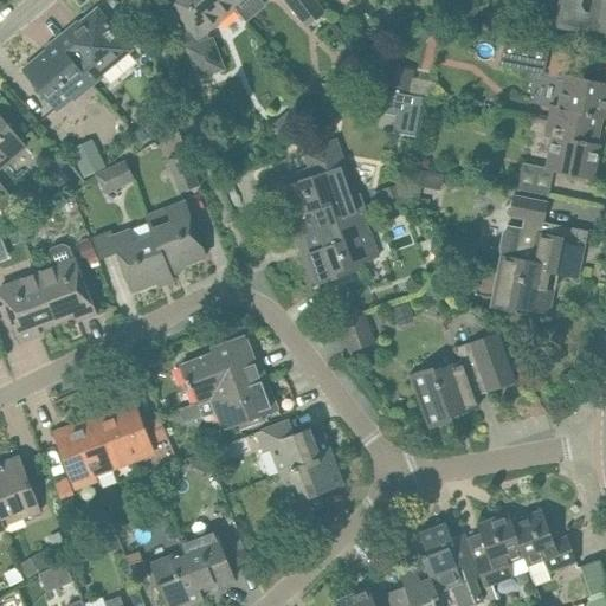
[(184,46),(197,81),(225,70),(212,36),(208,37),(206,32),(216,24),(234,8),(227,0),(179,0),(172,7),(191,30),(182,37),(186,46),(184,46)]
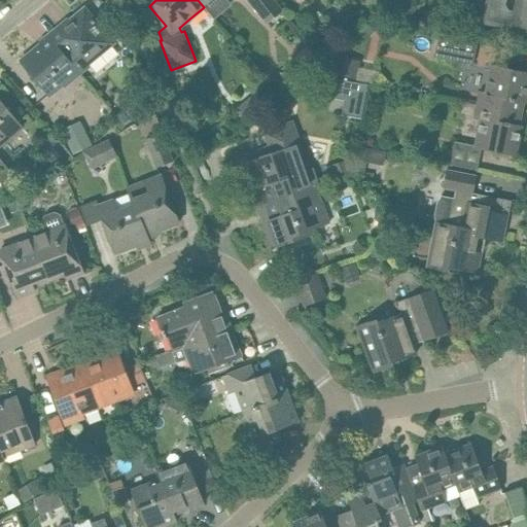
[(248,0),(267,22),(281,10),(273,0),(248,0)]
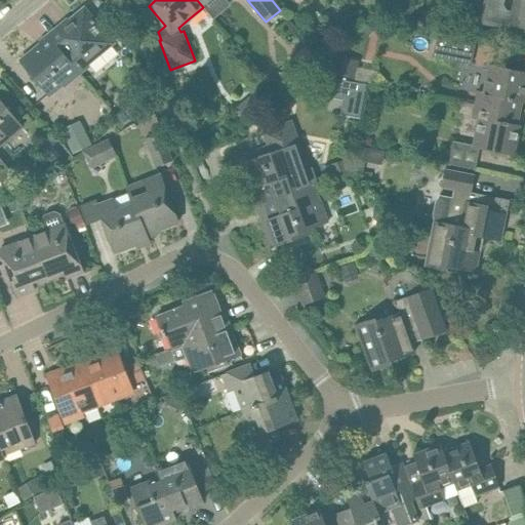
[(524,0),(487,0),(486,9),(492,21),(524,28),(524,0)]
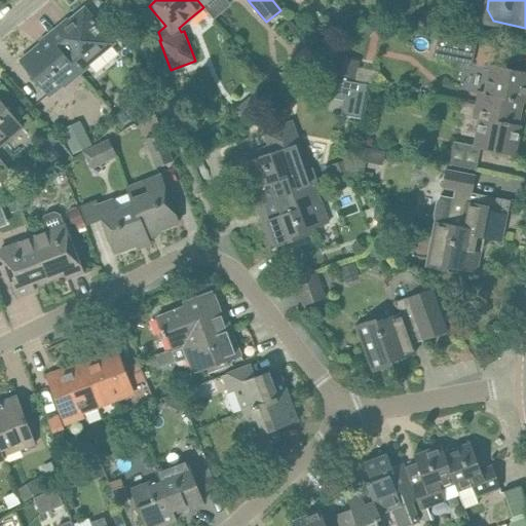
[(97,55),(113,43),(84,8),(49,37),(78,72),(97,55)]
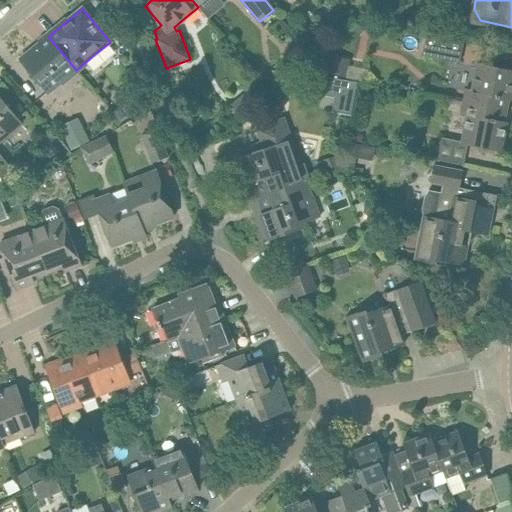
[(353,30),(359,36),(369,26),(363,20),(353,30)]
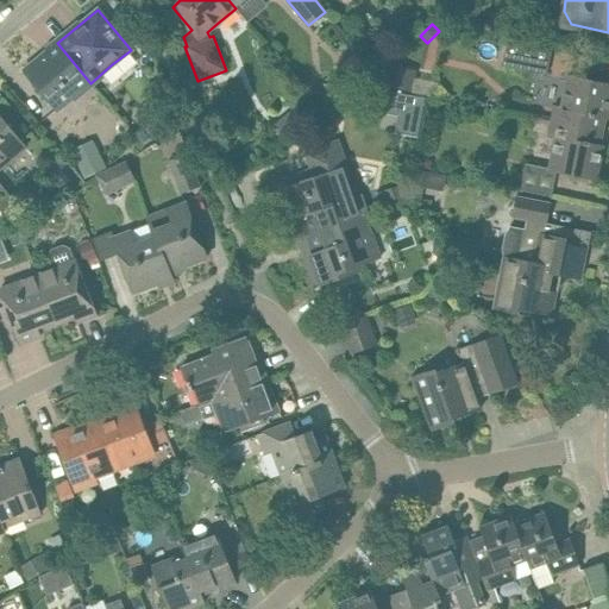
[(552,46),(507,37),(501,66),(546,75),(552,46)]
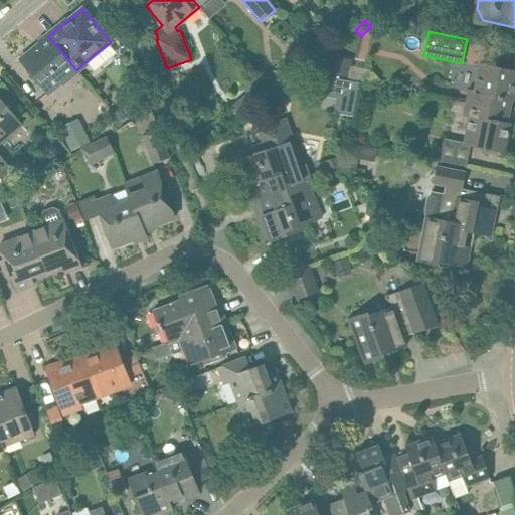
[(76,70),(48,36),(20,59),(48,94),(76,70)]
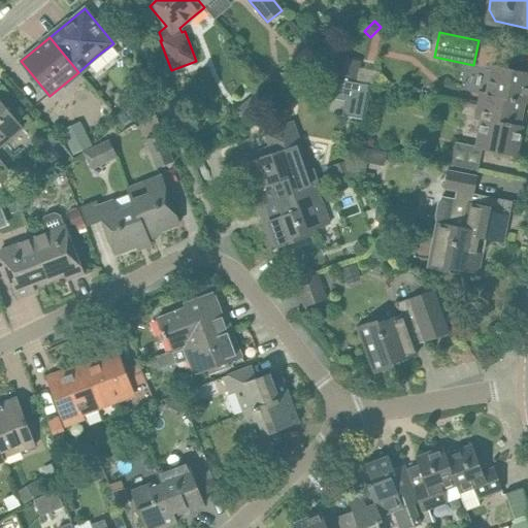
[(345,78),(357,80),(361,62),(333,57),(330,75),(345,78)]
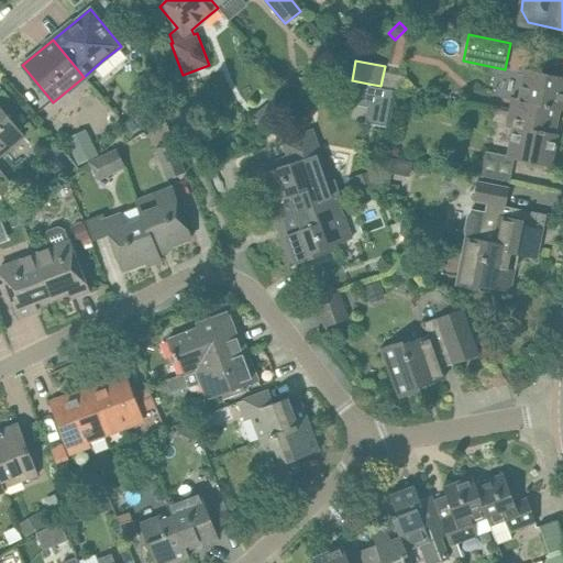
[(547,75),(525,70),(519,99),(512,98),(509,112),(529,116),(556,121),(559,108),(562,109),(562,105),(562,77),(558,77),(547,75)]
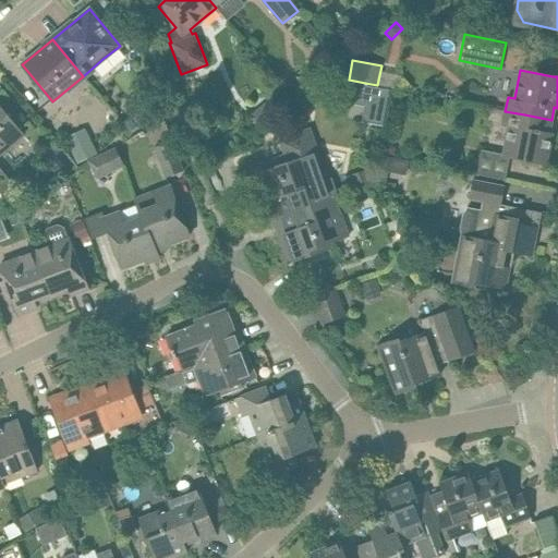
[(336,80),(332,98),(366,105),(364,120),(383,123),(389,89),(336,80)]
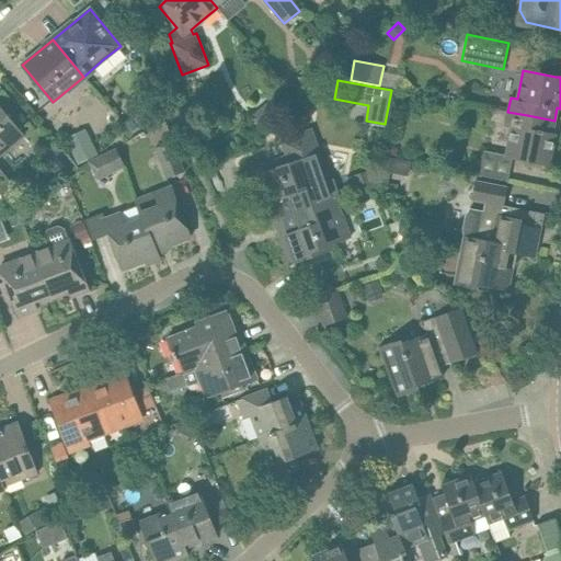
[(273,117),(290,103),(279,91),(263,106),(273,117)]
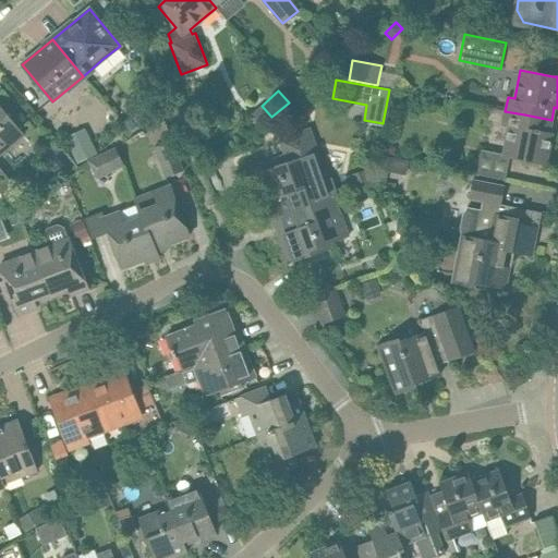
[(0,155),(24,135),(9,114),(0,104),(0,155)]
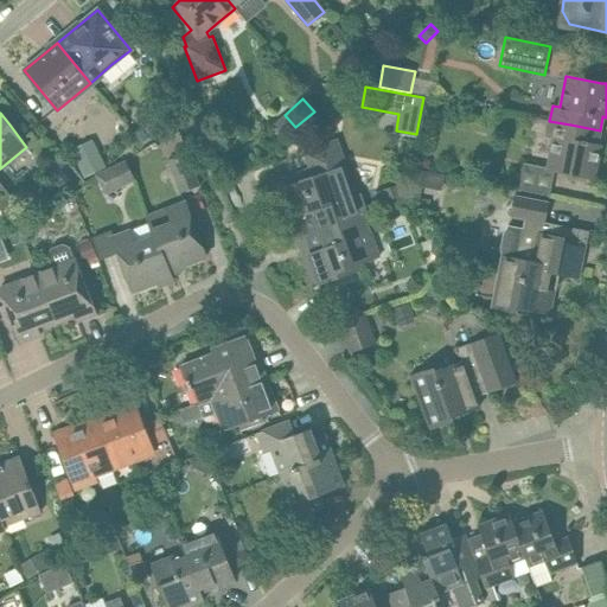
[(598,145),(600,131),(570,125),(549,121),(547,136),(553,138),(547,170),(555,171),(570,173),(594,178),(600,145),(598,145)]
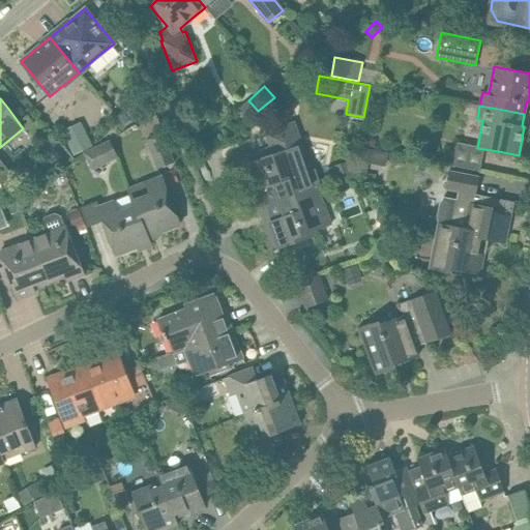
[(134,119),(125,109),(115,116),(123,127),(134,119)]
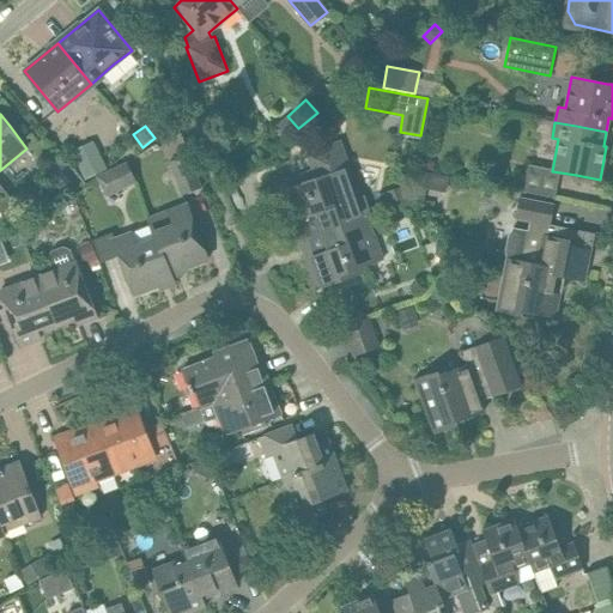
[(97,146),(77,156),(87,177),(107,168),(97,146)]
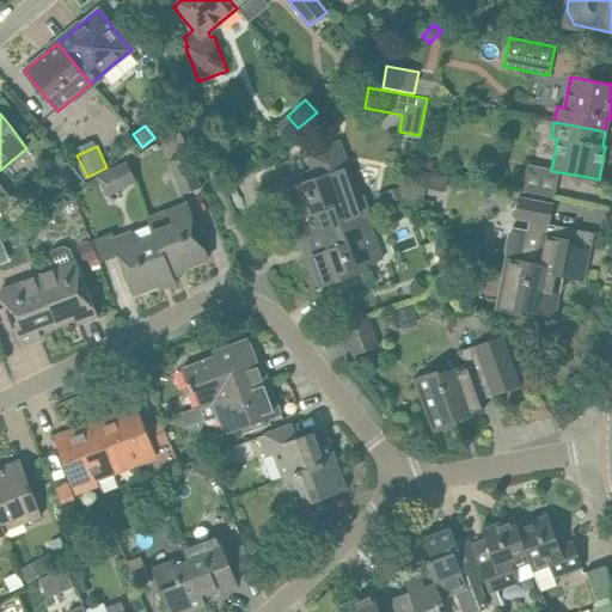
[(301,176),(279,183),(288,210),(294,208),(298,219),(317,213),(323,231),(360,218),(369,214),(363,199),(355,201),(350,187),(355,184),(342,147),(307,159),(312,171),(301,176)]
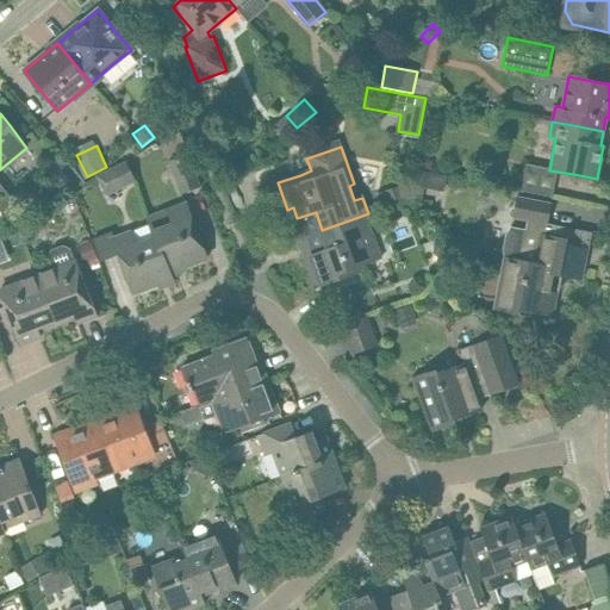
[(169,161),(181,194),(200,187),(187,154),(169,161)]
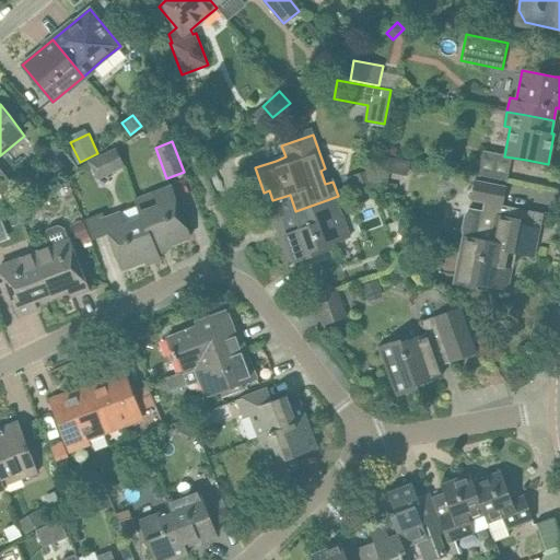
[(89,161),(97,178),(124,166),(115,148),(89,161)]
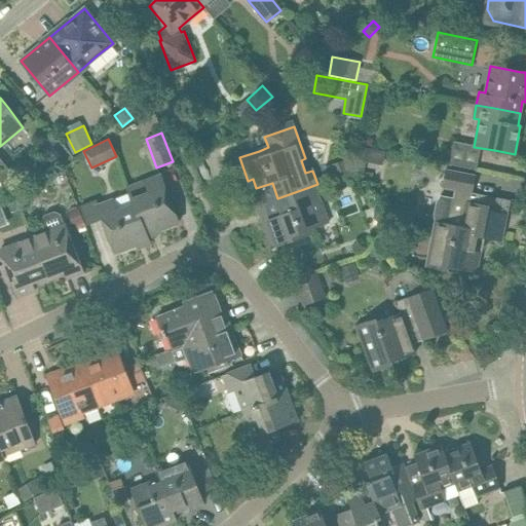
[(348,158),(324,166),(328,180),(352,172),(348,158)]
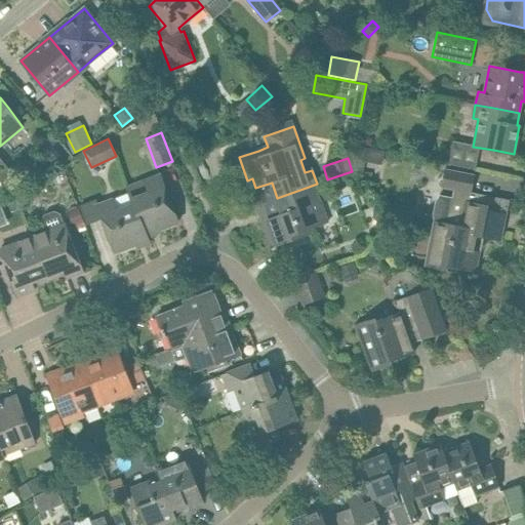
[(474,250),(476,236),(500,241),(506,212),(509,199),(471,192),(475,175),(447,170),(444,169),(440,187),(454,189),(452,197),(439,195),(439,197),(437,199),(435,203),(434,212),(433,216),(434,220),(433,227),(425,267),(438,269),(458,273),(458,269),(475,272),(479,251),(474,250)]
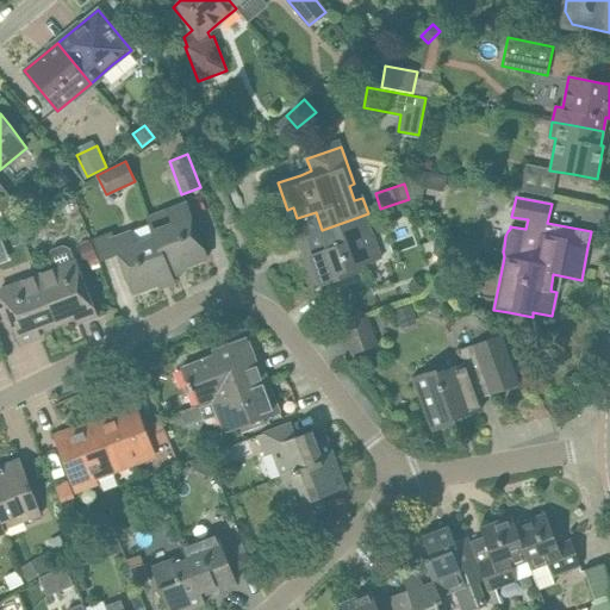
[(163,211),(149,217),(150,223),(169,272),(207,259),(186,203),(163,211)]
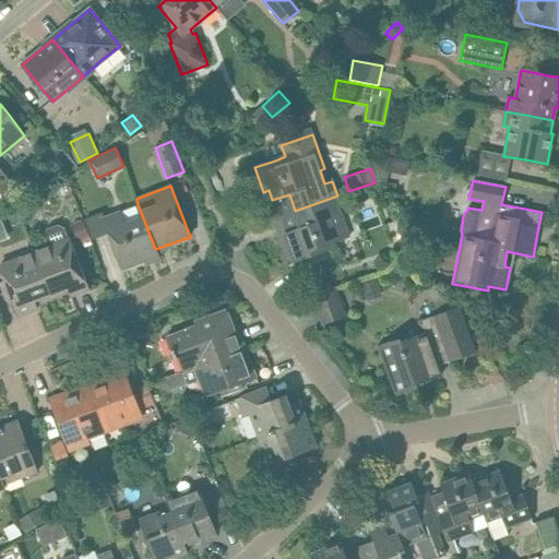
[(300,226),(284,233),(294,262),(302,259),(314,254),(329,250),(328,245),(348,237),(340,213),(334,215),(329,199),(295,211),(300,226)]
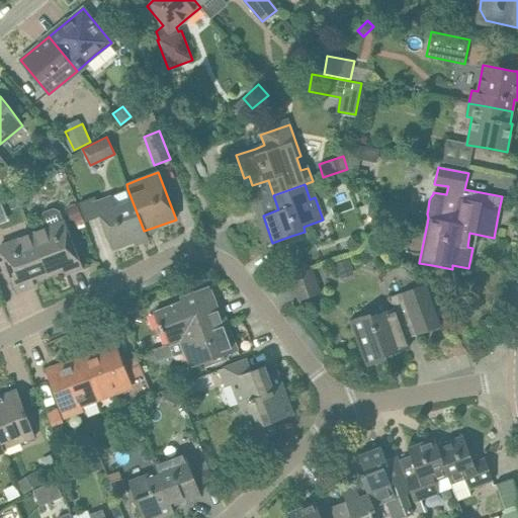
[(127,189),(96,202),(101,216),(106,231),(113,249),(147,237),(144,231),(127,189)]
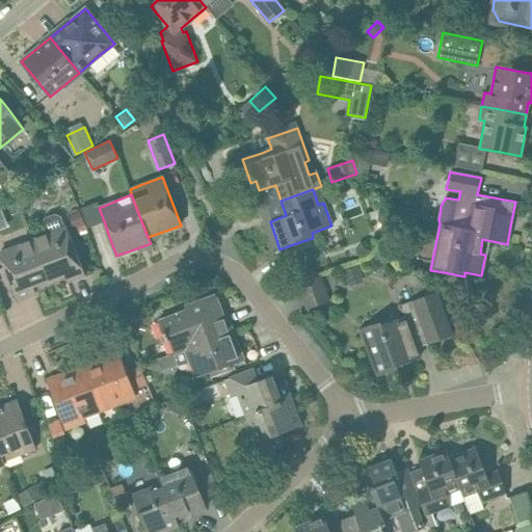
[(85,225),(79,210),(69,213),(75,230),(85,225)]
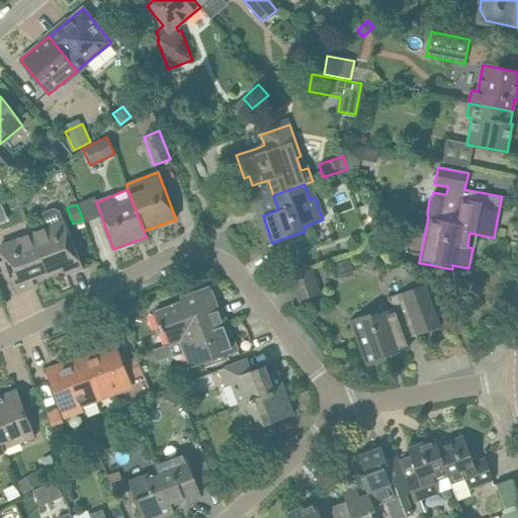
[(45,229),(31,234),(42,263),(47,273),(63,267),(66,274),(82,268),(75,249),(64,222),(60,210),(54,207),(44,211),(40,219),(45,229)]
